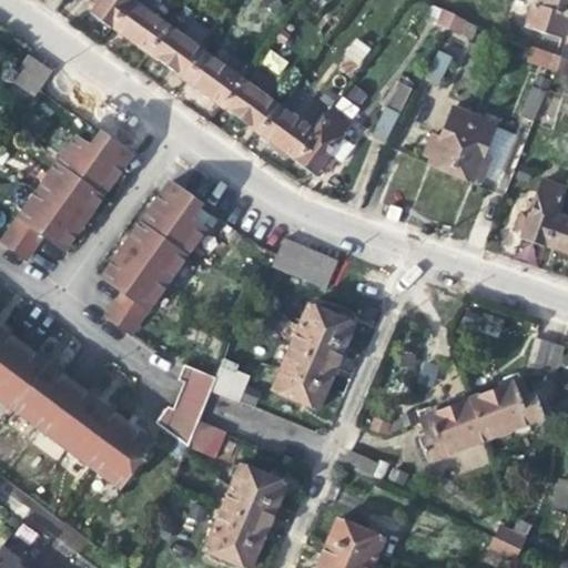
[(108,29),(110,27),(129,1),(130,0),(89,0),(87,3),(94,9),(89,14),(108,29)]
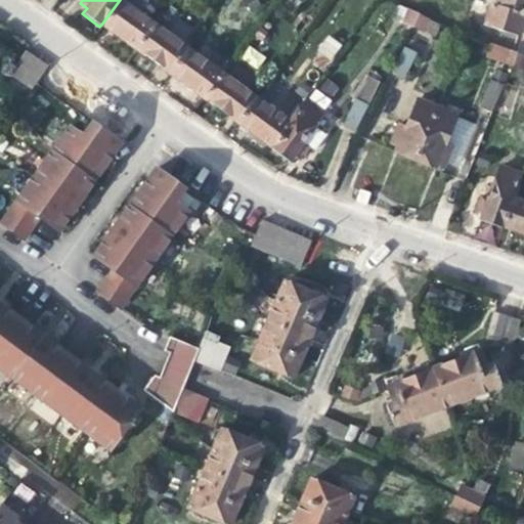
[(522,14),(523,6),(523,0),(494,0),(492,7),(488,6),(482,26),(515,37),(522,14)]
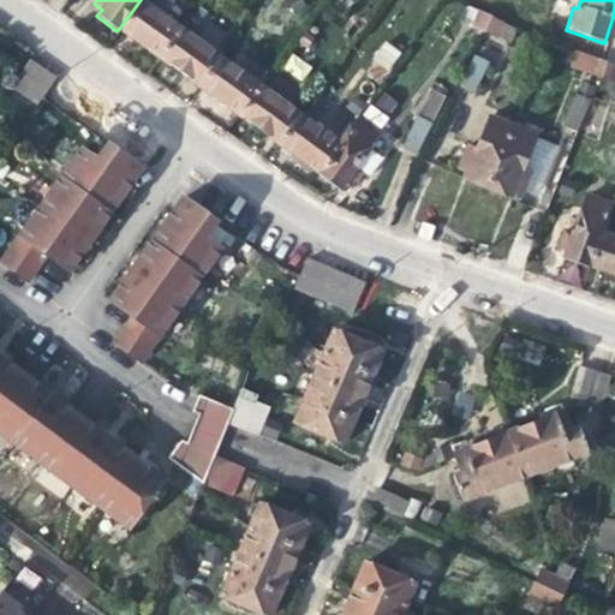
[(160,16),(139,1),(119,29),(138,42),(159,58),(180,28),(161,15),(160,16)]
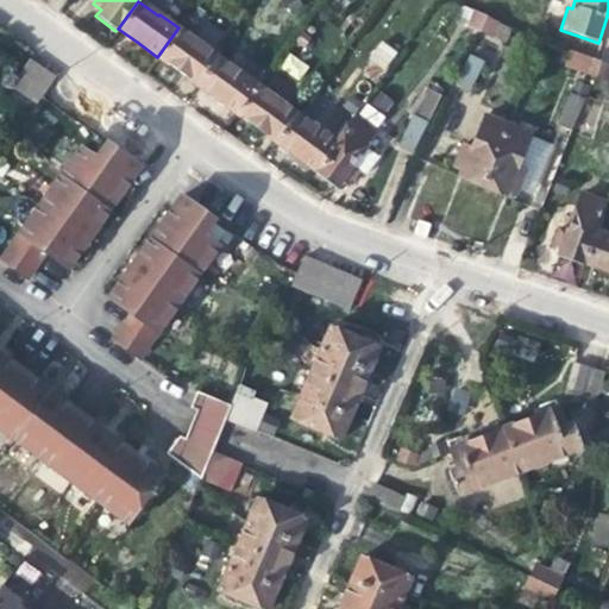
[(465,26),(476,31),(483,18),(472,13),(465,26)]
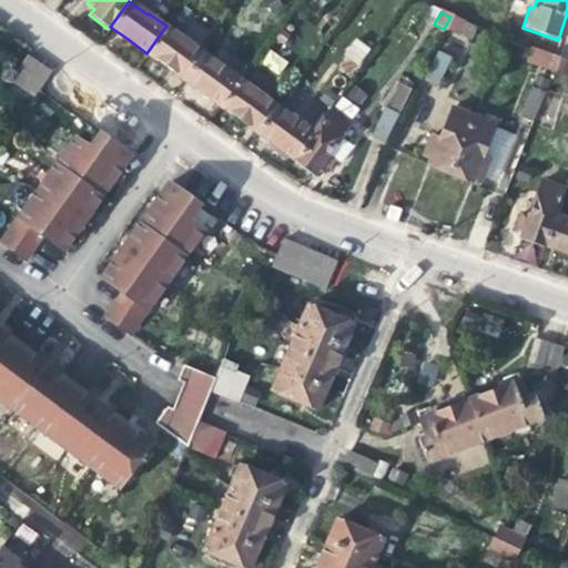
[(462,21),(450,17),(444,29),(455,34),(462,21)]
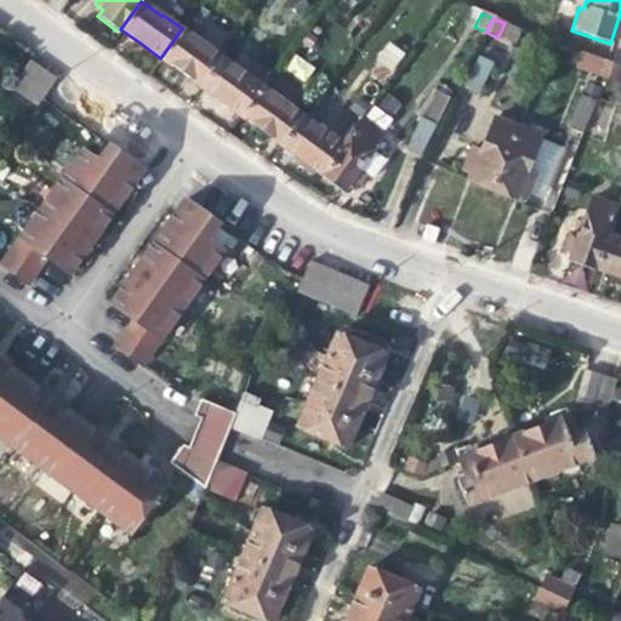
[(203,43),(182,28),(160,58),(177,70),(200,86),(220,58),(201,45),(203,43)]
